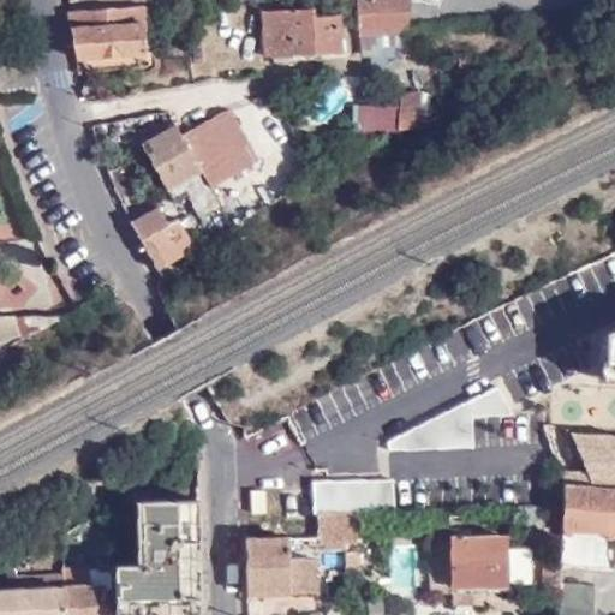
[(357,0),(358,33),(415,30),(412,0),(357,0)]
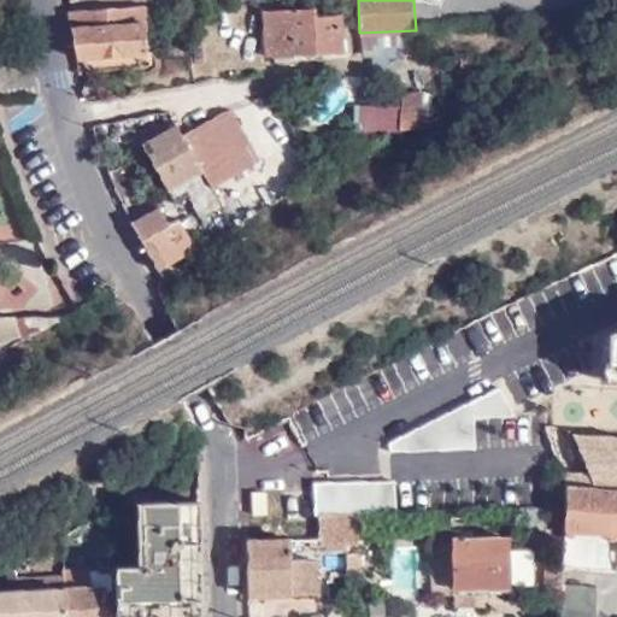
[(66,10),(74,52),(146,48),(145,6),(66,10)]
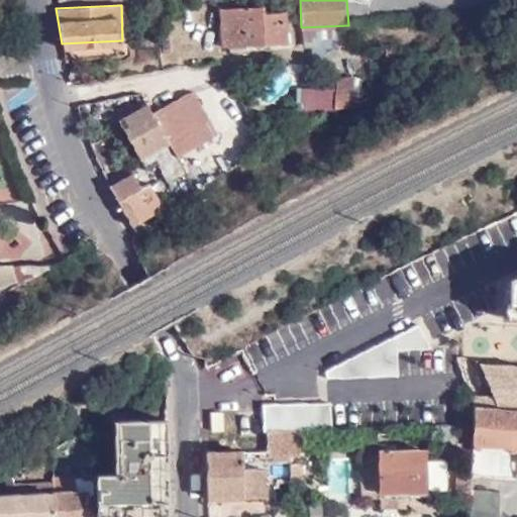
[(220,9),(222,46),(288,42),(286,13),(266,13),(265,7),(220,9)]
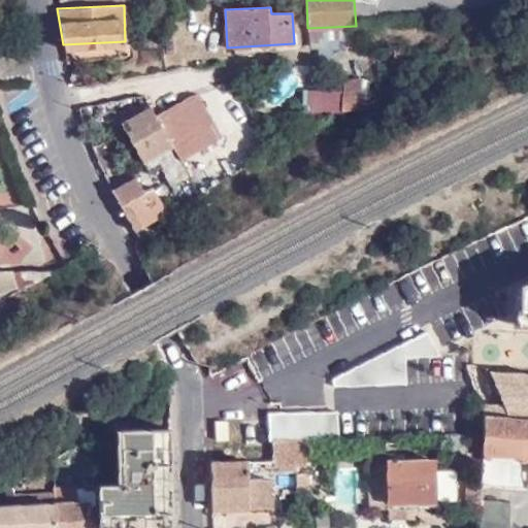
[(343,108),(364,103),(364,75),(344,76),(343,87),(311,88),(312,110),(327,109),(343,108)]
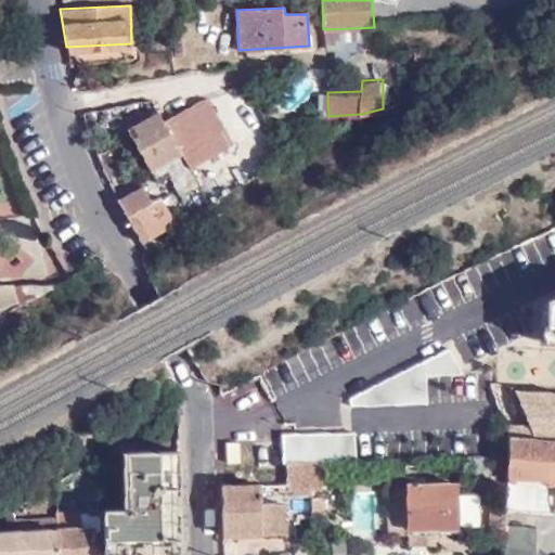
[(165,123),(192,170),(233,146),(208,99),(165,123)]
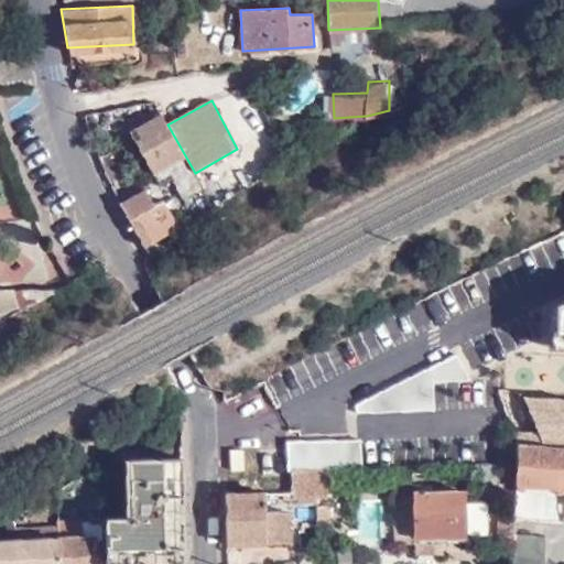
[(184,199),(204,188),(195,173),(167,125),(162,115),(130,132),(160,187),(174,180),(184,199)]
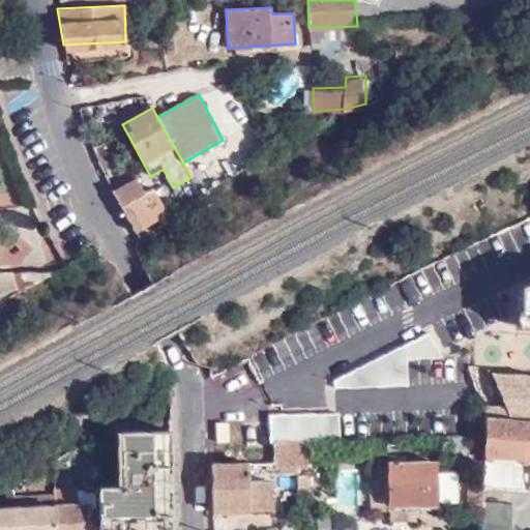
[(291,142),(332,119),(328,110),(314,111),(301,117),(283,128),(291,142)]
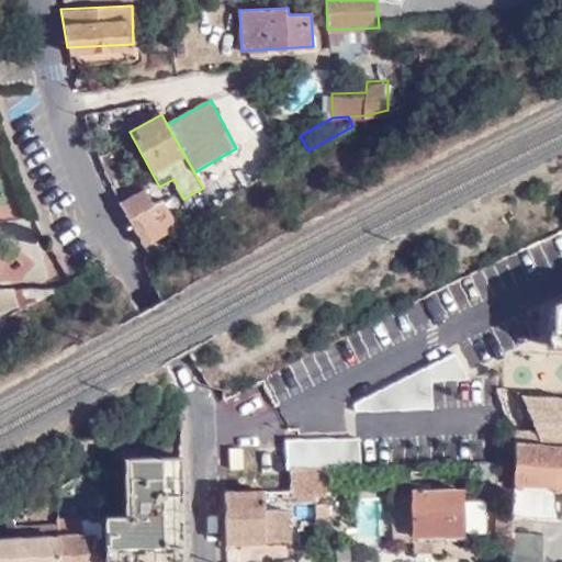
[(119,199),(145,247),(175,231),(158,209),(152,213),(137,188),(119,199)]
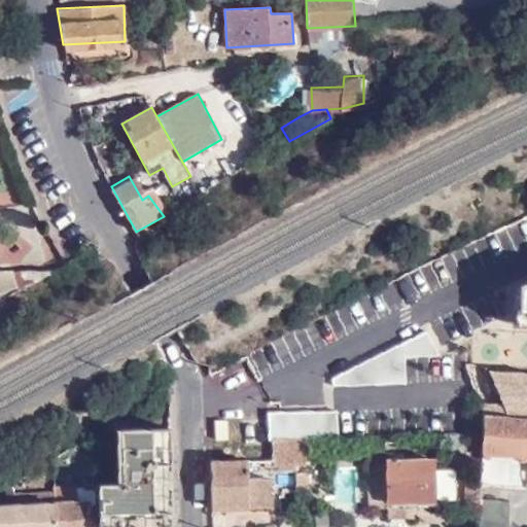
[(0,290),(16,286),(11,270),(0,270),(0,290)]
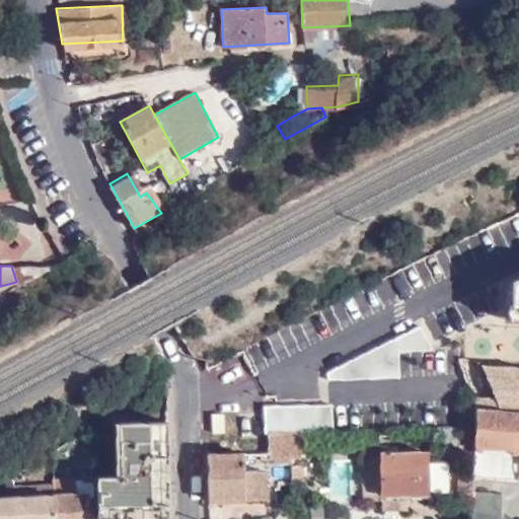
[(518,368),(460,362),(466,378),(518,383),(518,368)]
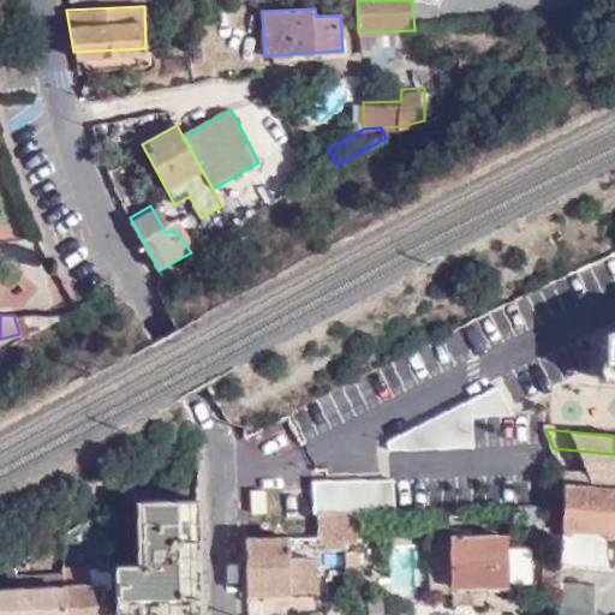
[(614,454),(553,448),(563,479),(614,483),(614,454)]
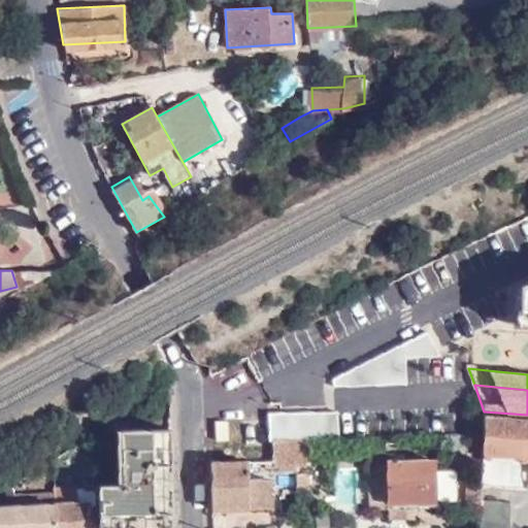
[(486,431),(485,435),(483,485),(527,489),(527,481),(527,419),(486,416),(486,419),(486,431)]
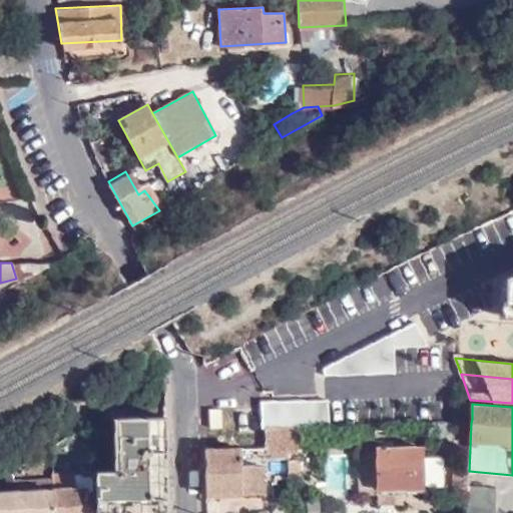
[(463,419),(472,419),(472,407),(463,407),(463,419)]
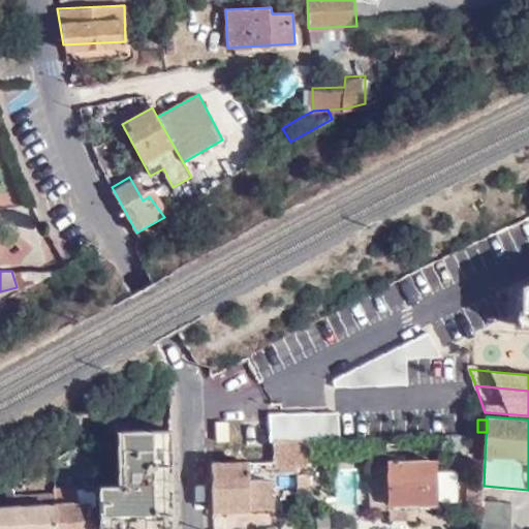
[(271,462),(270,428),(231,428),(231,462),(271,462)]
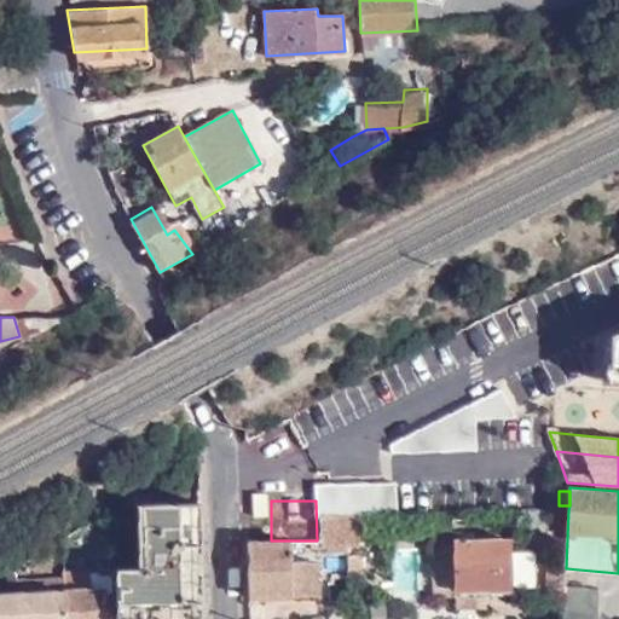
[(191,618),(201,609),(200,504),(144,505),(144,568),(116,570),(116,618),(191,618)]
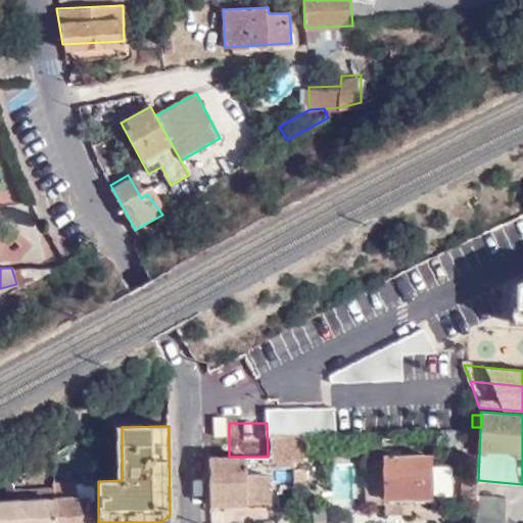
[(300,434),(277,435),(277,438),(277,456),(297,456),(301,456),(300,434)]
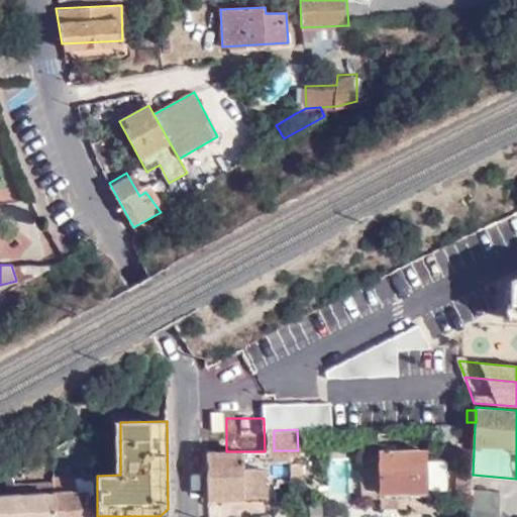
[(444,490),(444,459),(422,459),(422,448),(376,448),(376,490),(444,490)]
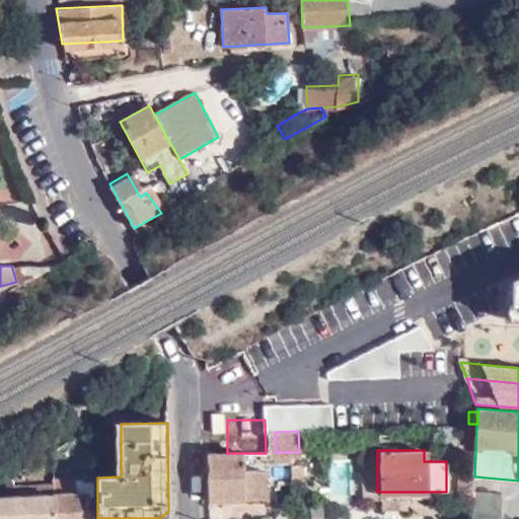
[(242,453),(208,453),(208,489),(208,500),(267,498),(266,453),(242,453)]
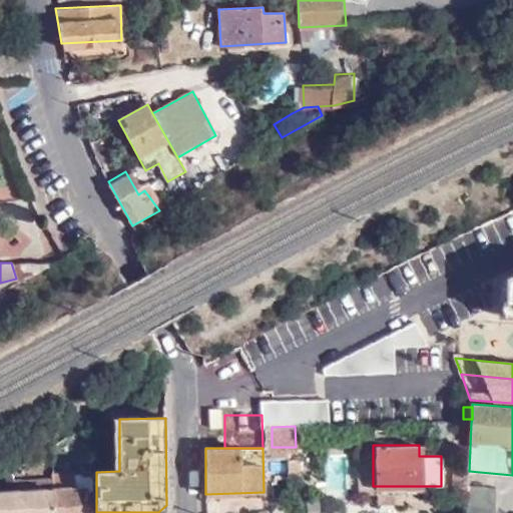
[(92,476),(92,463),(82,463),(82,477),(92,476)]
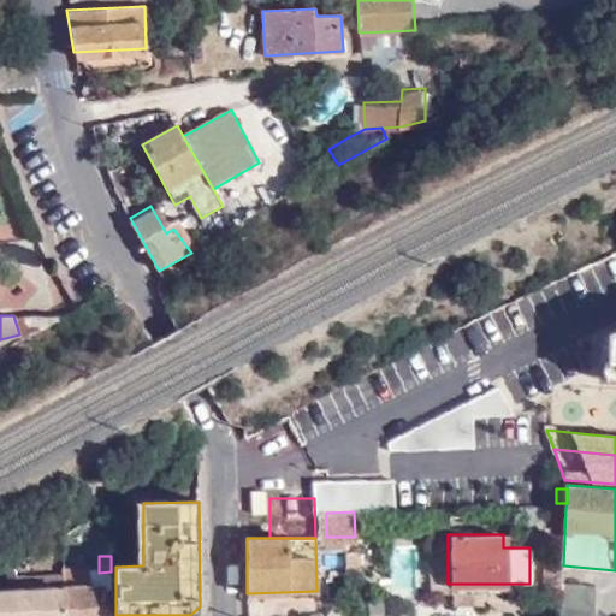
[(72,574),(63,574),(63,590),(64,615),(105,615),(105,587),(73,590),(72,574)]
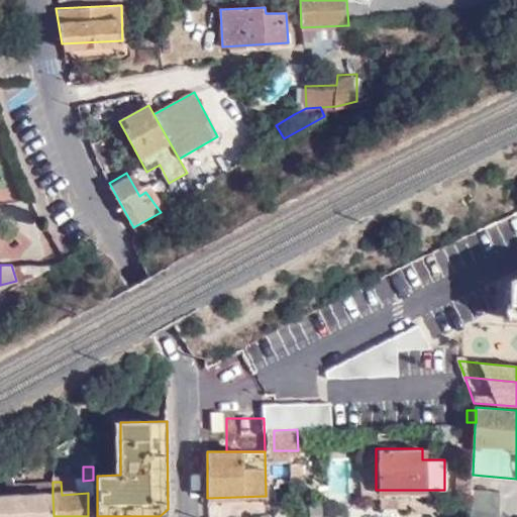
[(472,490),(470,516),(499,516),(501,493),(472,490)]
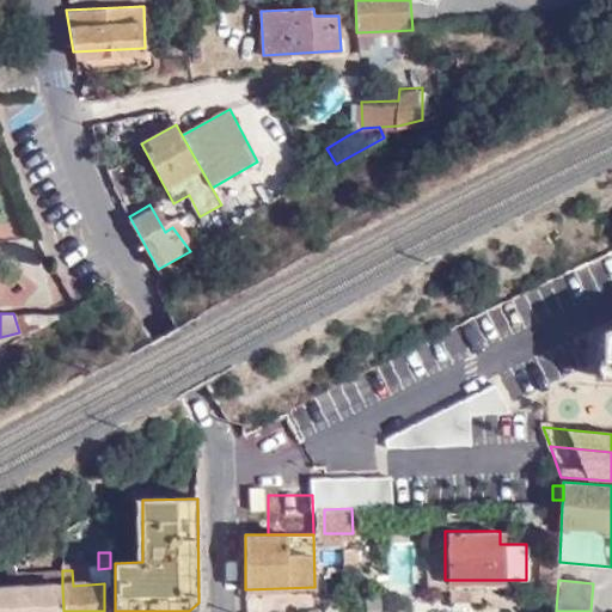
[(0,611),(63,611),(62,586),(0,587),(0,611)]
